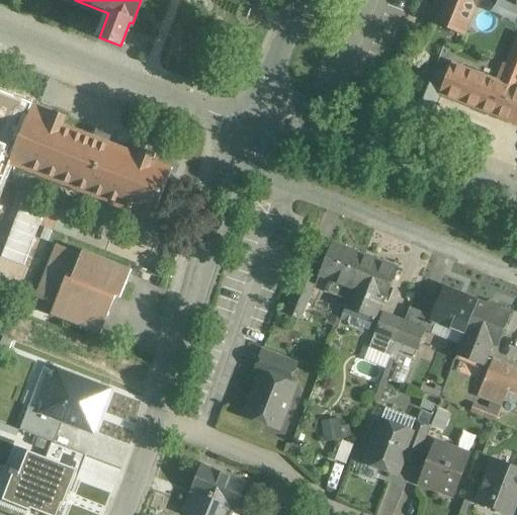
[(436,0),(434,4),(433,4),(427,18),(428,18),(428,19),(461,32),(472,5),(474,5),(475,5),(477,0),(436,0)]
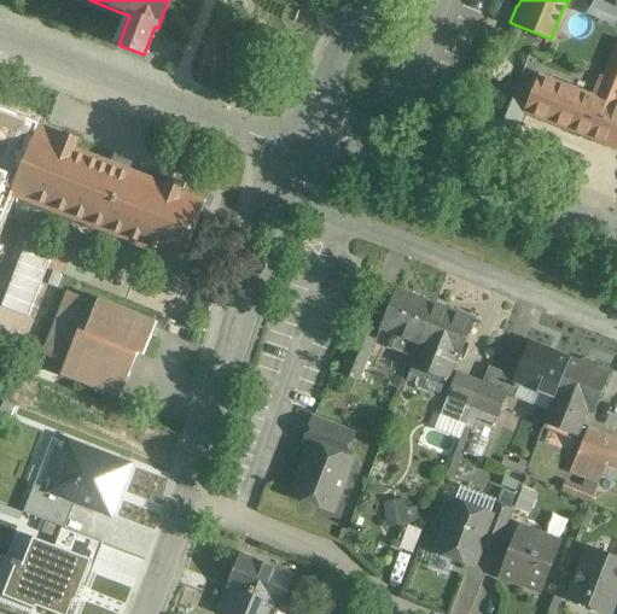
[(612,18),(616,7),(616,0),(586,0),(585,6),(612,18)]
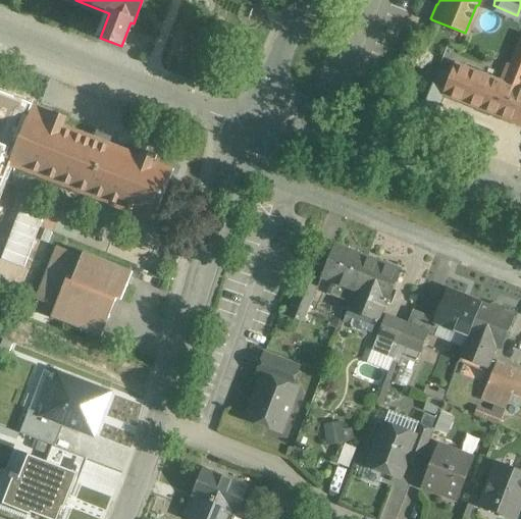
[(520,43),(518,42),(510,64),(520,68),(520,43)]
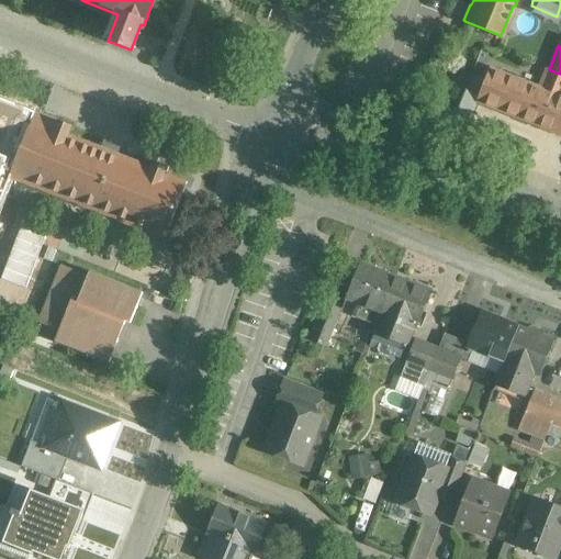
[(539,88),(491,69),(479,100),(537,123),(549,91),(560,96),(560,74),(549,69),(547,68),(539,88)]
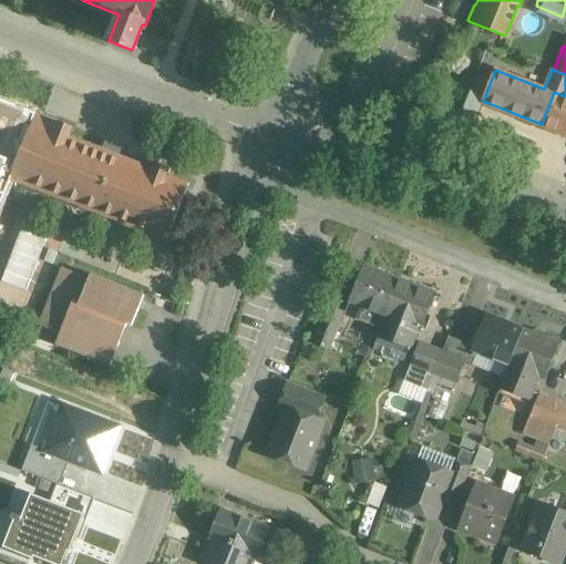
[(565,96),(554,92),(542,124),(565,133),(565,96)]
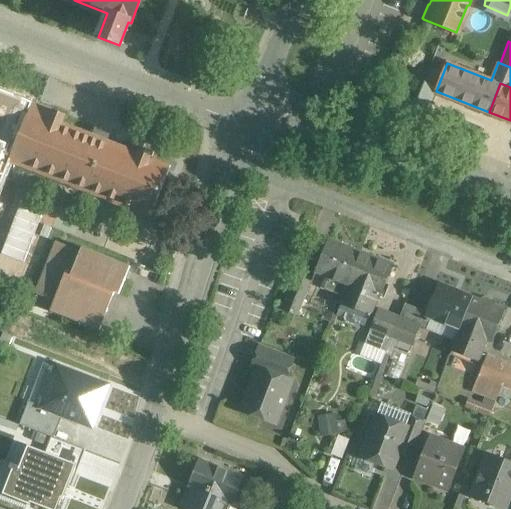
[(0,156),(8,160),(31,101),(0,88),(0,156)]
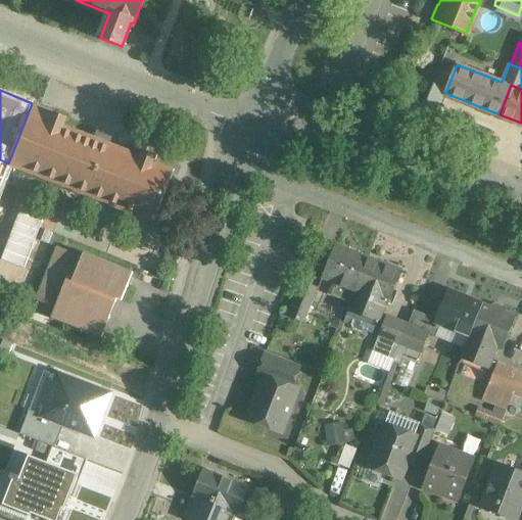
[(65,116),(32,103),(8,163),(152,221),(173,168),(154,160),(156,154),(143,149),(140,155),(101,139),(62,124),(65,116)]
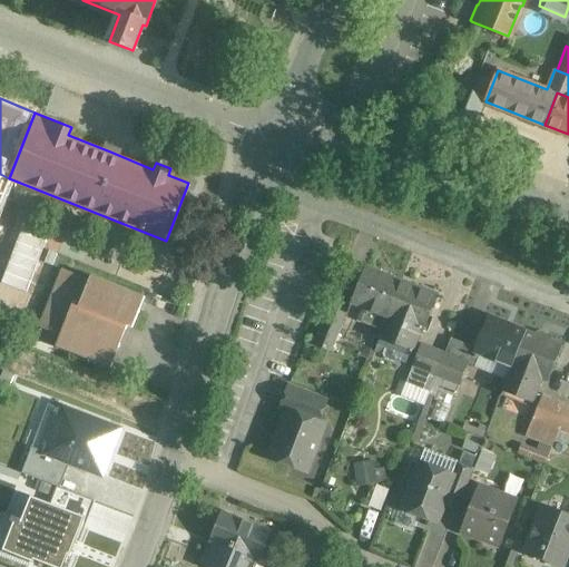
[(400,279),(365,265),(352,301),(375,310),(371,321),(382,325),(400,279)]
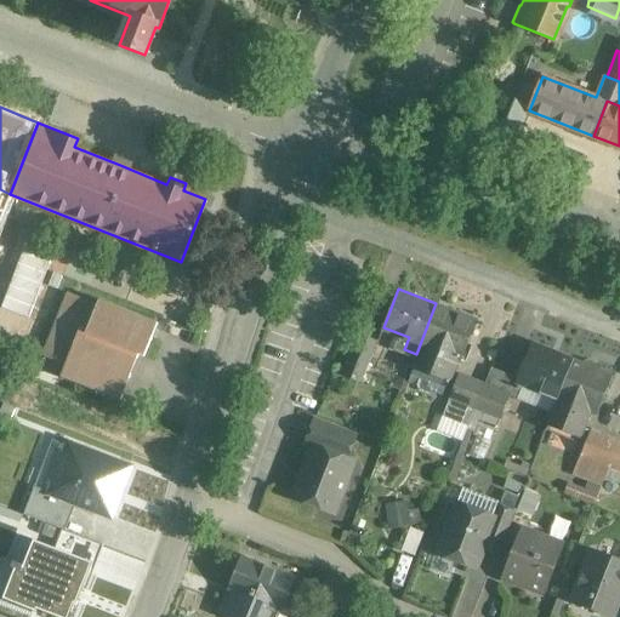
[(73,293),(66,290),(40,353),(64,363),(62,367),(60,375),(64,377),(119,399),(125,384),(132,365),(136,353),(143,355),(151,336),(152,331),(154,327),(157,321),(97,298),(96,302),(78,296),(75,295),(73,293)]
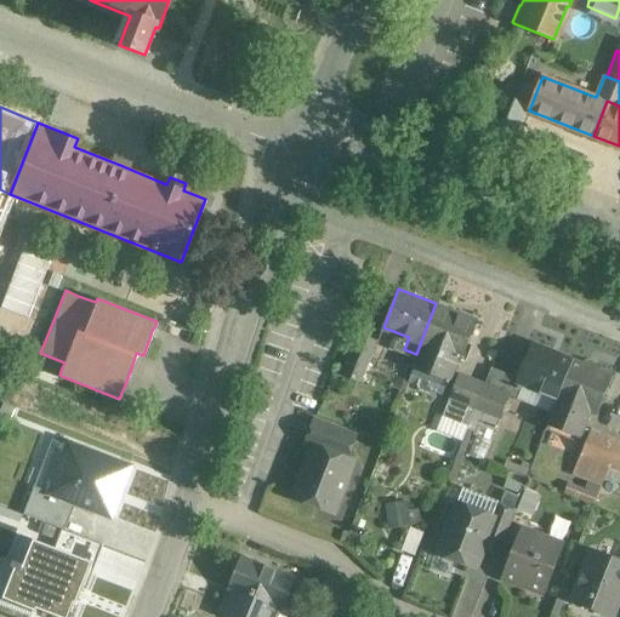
[(475,319),(436,303),(416,354),(411,366),(413,367),(407,380),(415,383),(417,388),(430,393),(434,390),(442,393),(444,387),(447,381),(448,381),(456,358),(459,359),(475,319)]
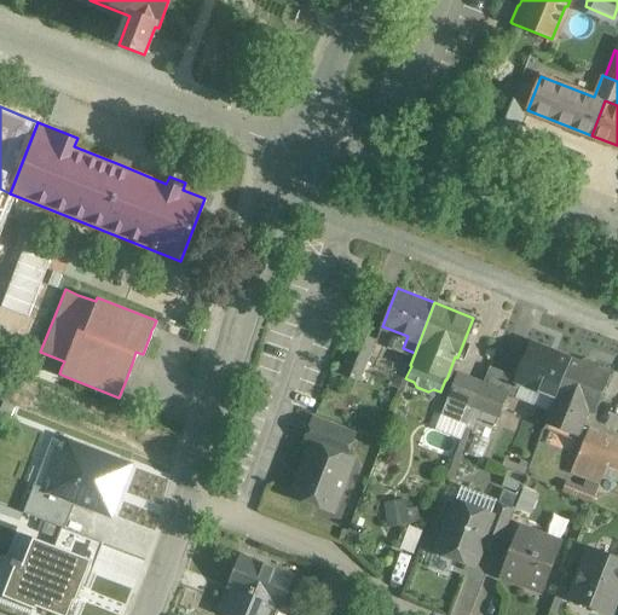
[(357,331),(341,370),(345,371),(357,376),(374,337),(357,330),(357,331)]
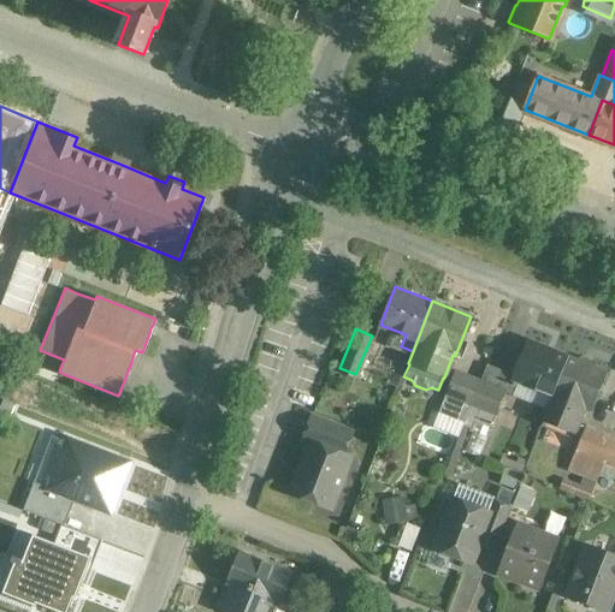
[(567,354),(530,339),(514,379),(551,393),(567,354)]
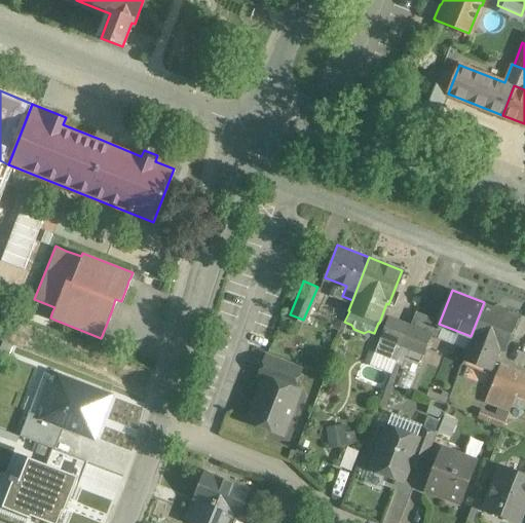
[(517,315),(484,302),(471,336),(462,358),(489,369),(497,347),(503,349),(517,315)]
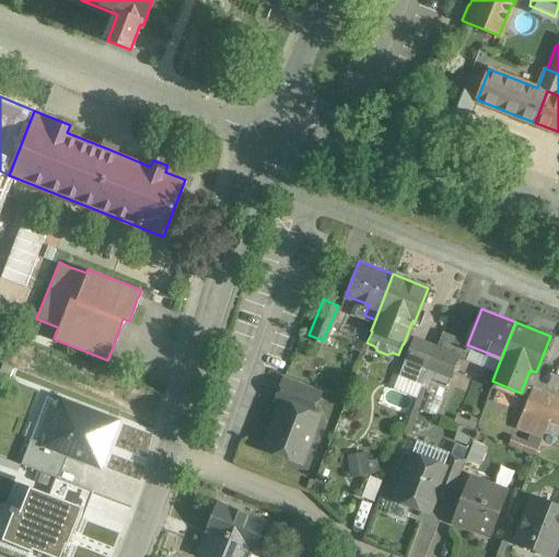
[(434,348),(411,339),(405,358),(428,367),(434,348)]
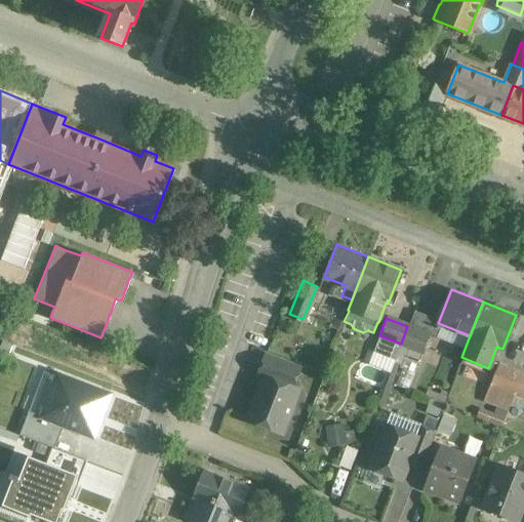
[(428,334),(407,326),(401,344),(418,351),(420,352),(428,334)]
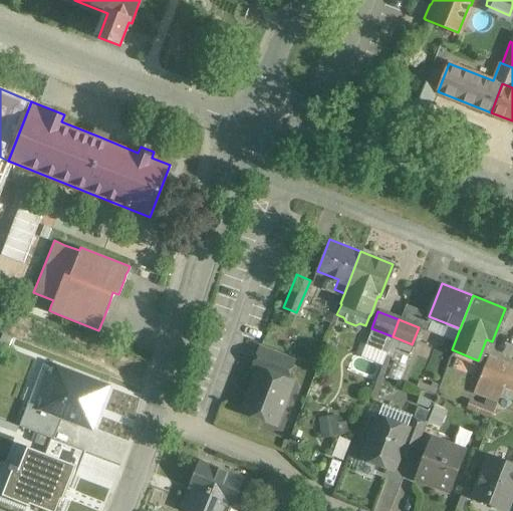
[(393,336),(371,328),(365,344),(386,352),(389,346),(393,336)]
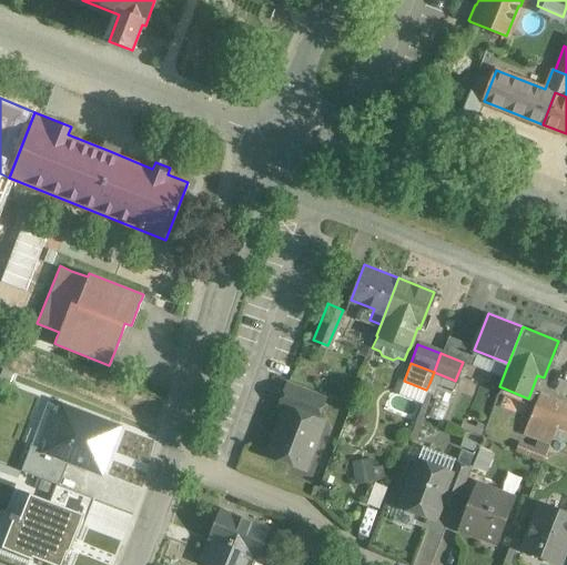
[(453,380),(434,372),(429,383),(448,391),(453,380)]
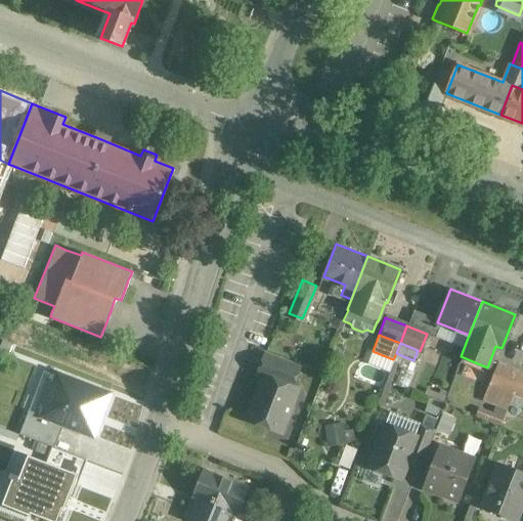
[(298,366),(264,353),(256,374),(262,377),(262,375),(291,386),(298,366)]
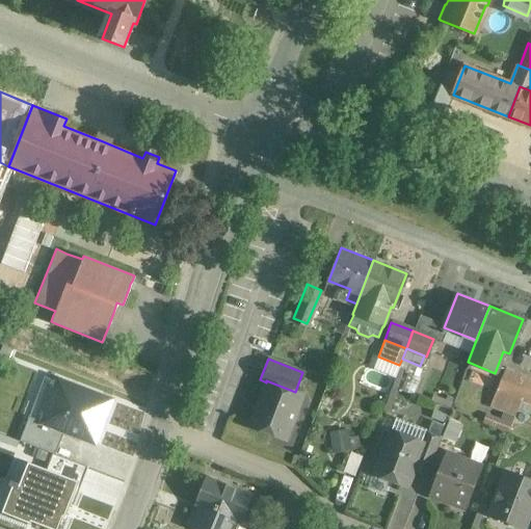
[(528,379),(504,370),(496,390),(504,394),(520,399),(528,379)]
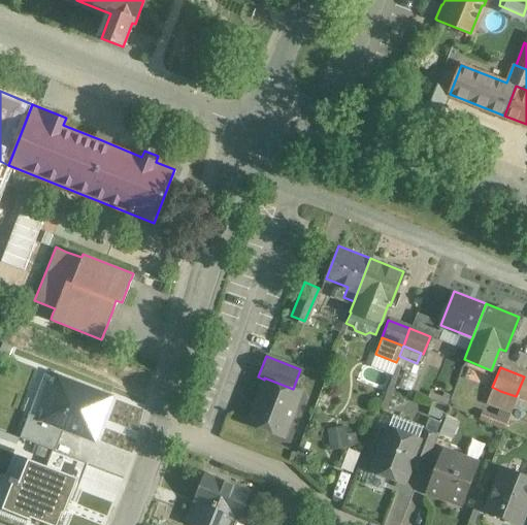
[(55,375),(44,371),(20,434),(53,448),(56,449),(63,429),(95,441),(113,395),(56,372),(55,375)]
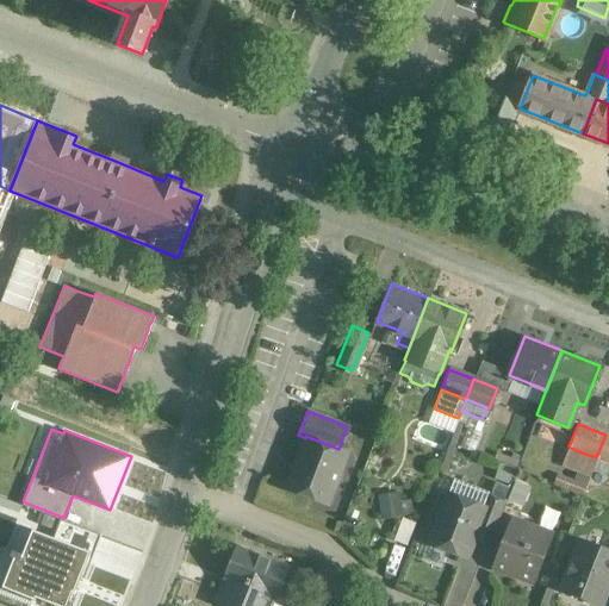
[(608,435),(606,435),(596,457),(592,467),(592,469),(608,475),(608,435)]
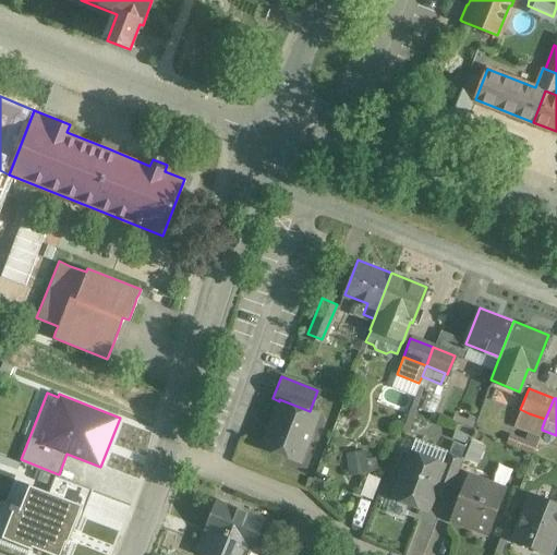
[(310,411),(279,399),(279,401),(262,445),(299,459),(316,413),(310,411)]
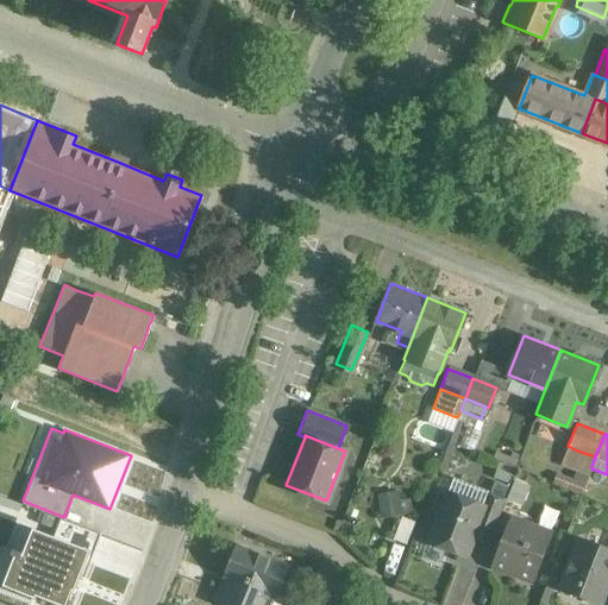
[(577,451),(568,446),(561,465),(571,468),(575,459),(577,451)]
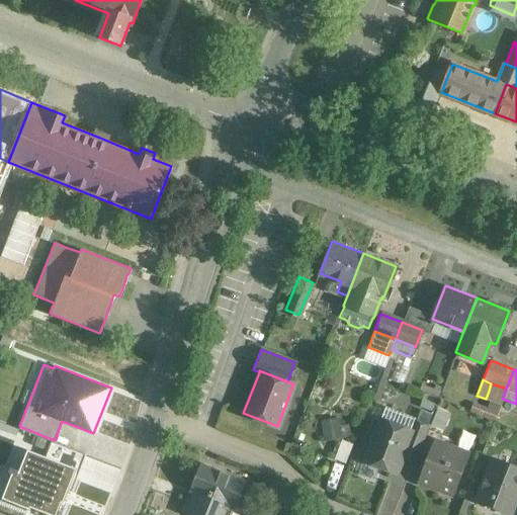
[(491,383),(489,391),(503,397),(506,389),(491,383)]
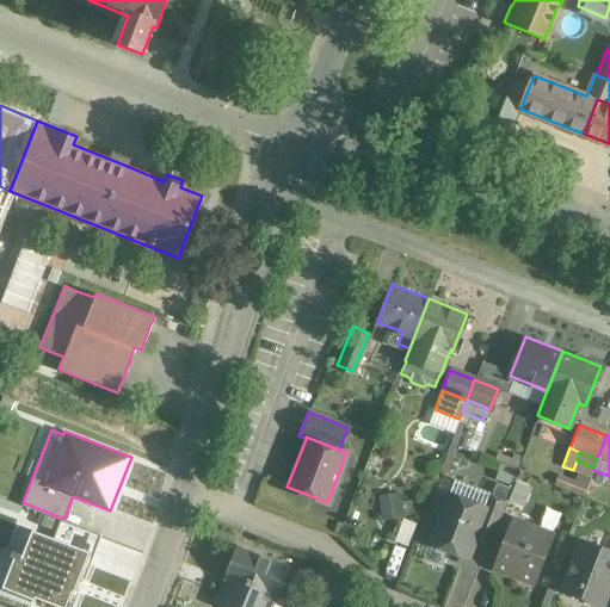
[(593,468),(577,460),(573,470),(590,477),(593,470),(593,468)]
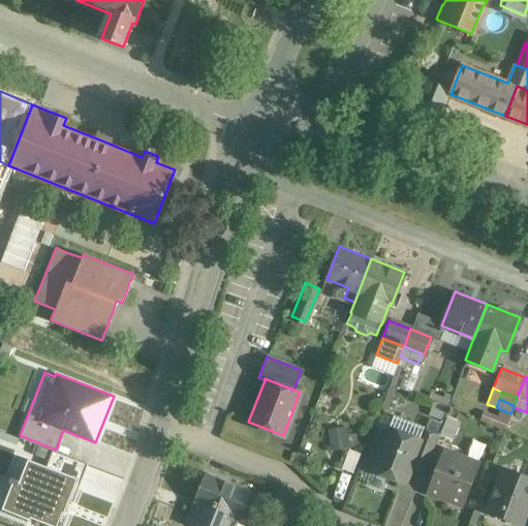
[(420,439),(387,427),(371,469),(404,483),(410,465),(421,439),(420,439)]
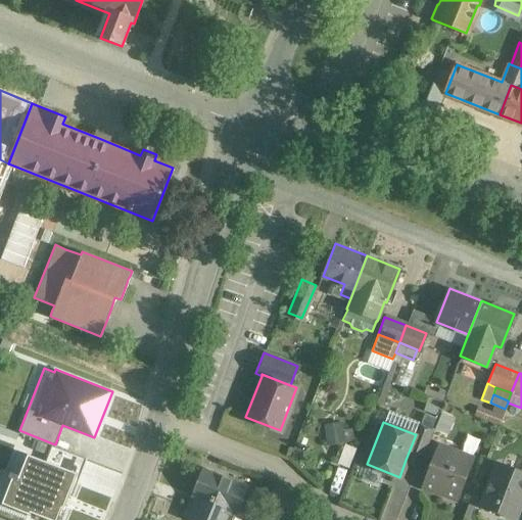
[(430,430),(418,425),(415,434),(416,434),(406,460),(417,464),(430,430)]
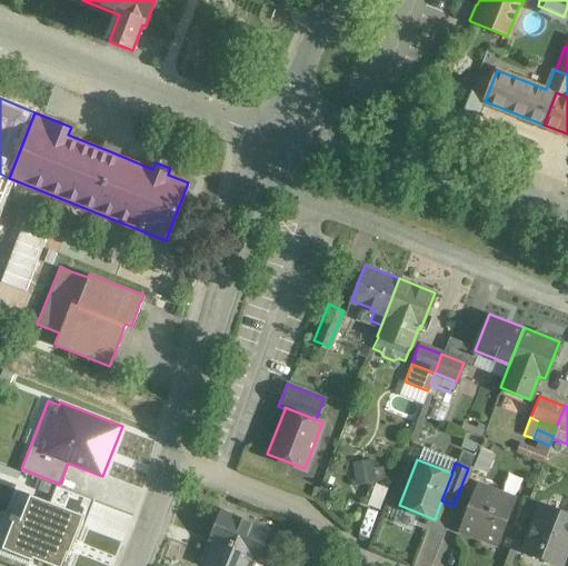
[(93,497),(60,484),(57,483),(49,502),(18,489),(9,513),(2,510),(0,516),(0,546),(31,559),(32,556),(58,565),(61,565),(73,537),(78,538),(93,497)]
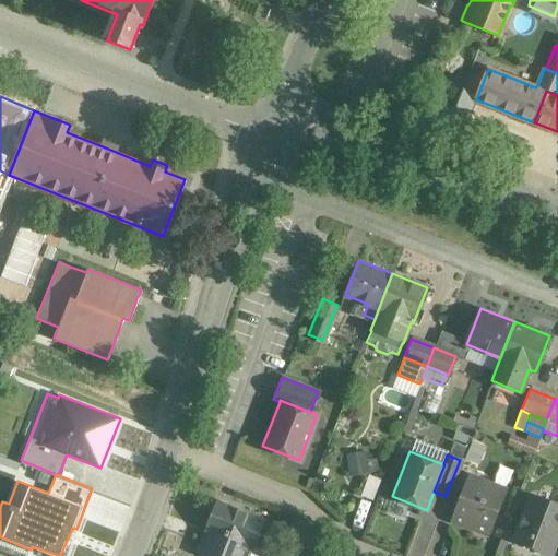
[(505,488),(469,474),(451,519),(472,528),(478,523),(489,528),(505,488)]
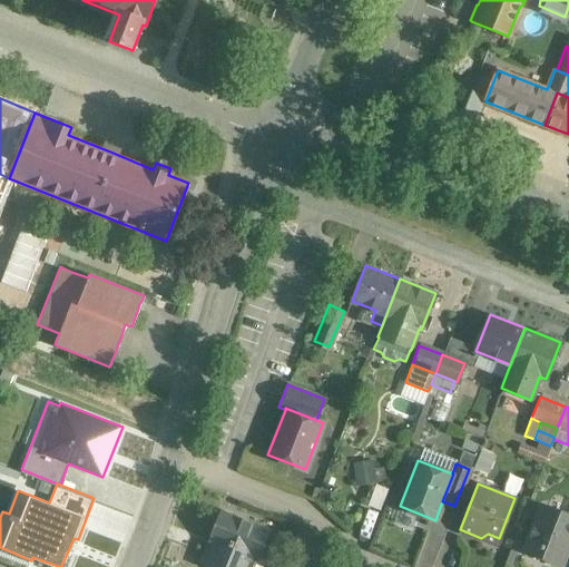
[(568,515),(541,505),(527,544),(540,549),(545,558),(560,565),(568,541),(568,515)]
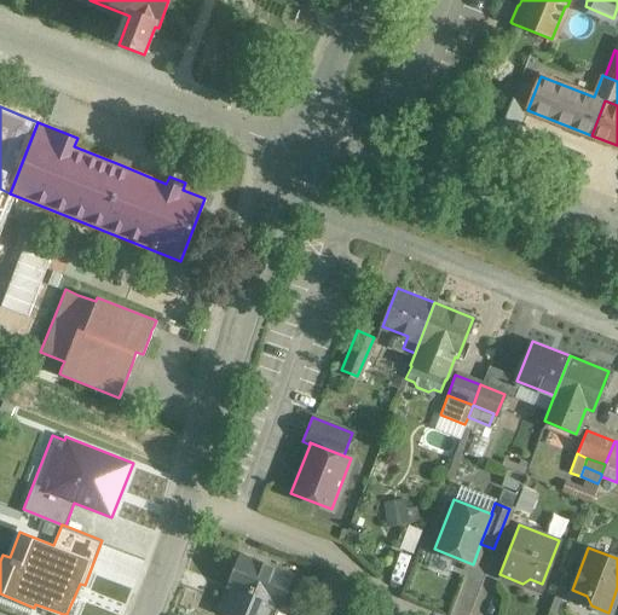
[(292,574),(243,555),(231,585),(221,609),(236,614),(255,614),(261,599),(272,604),(279,587),(286,590),(292,574)]
